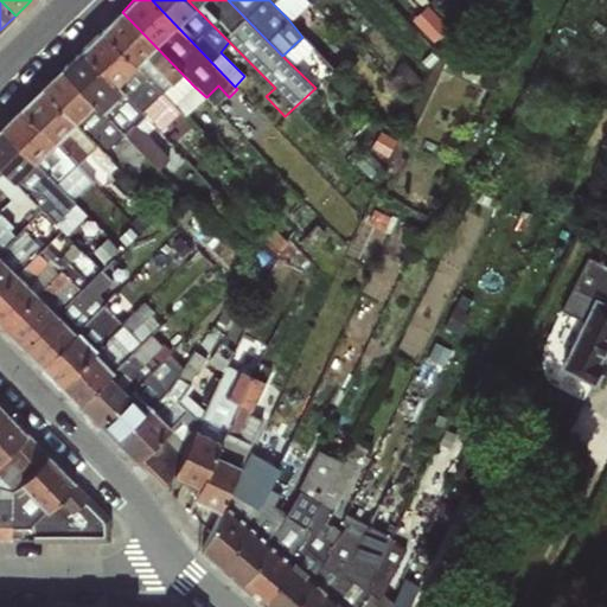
[(269,0),(288,19),(308,0),(307,0),(269,0)]
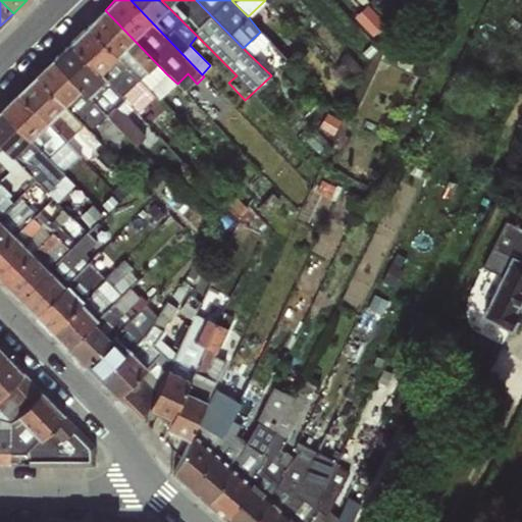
[(88,27),(149,90),(167,74),(105,10),(88,27)]
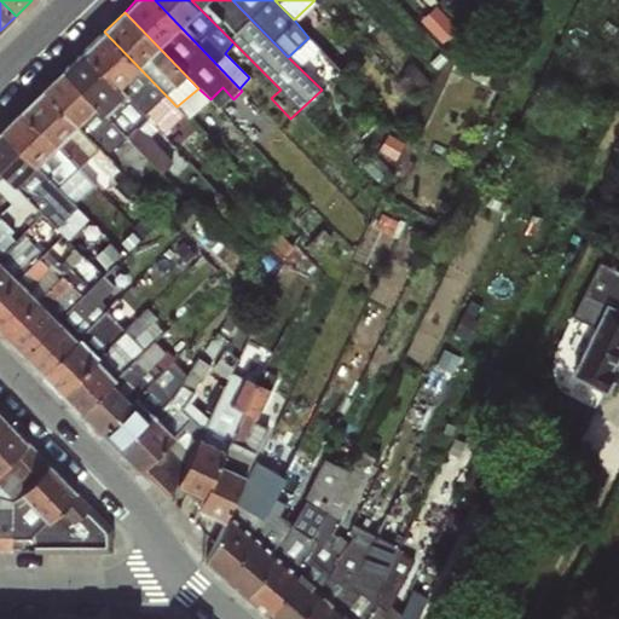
[(84,51),(155,123),(156,126),(177,106),(104,32),(84,51)]
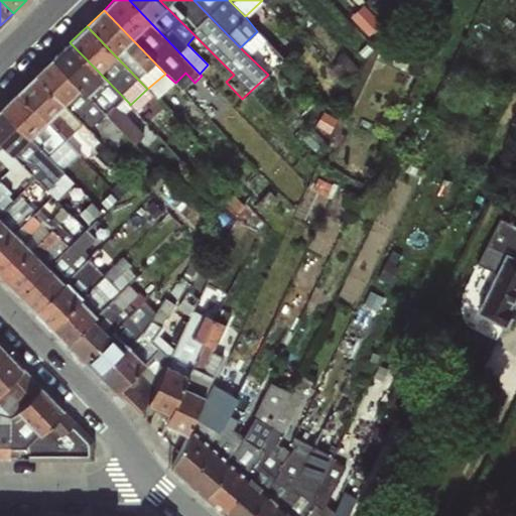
[(52,58),(103,112),(142,152),(151,143),(122,112),(129,103),(70,42),(52,58)]
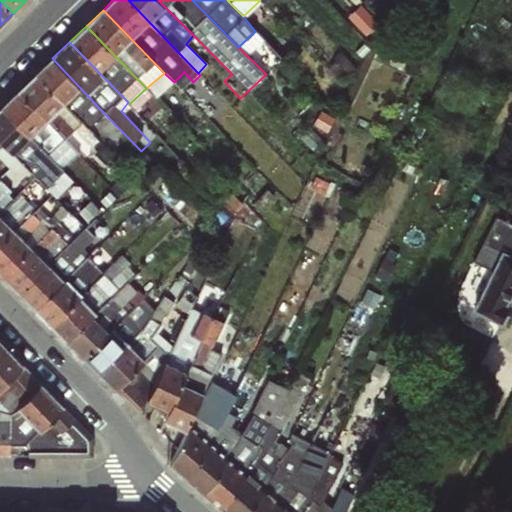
[(35,74),(85,126),(102,111),(52,58),(35,74)]
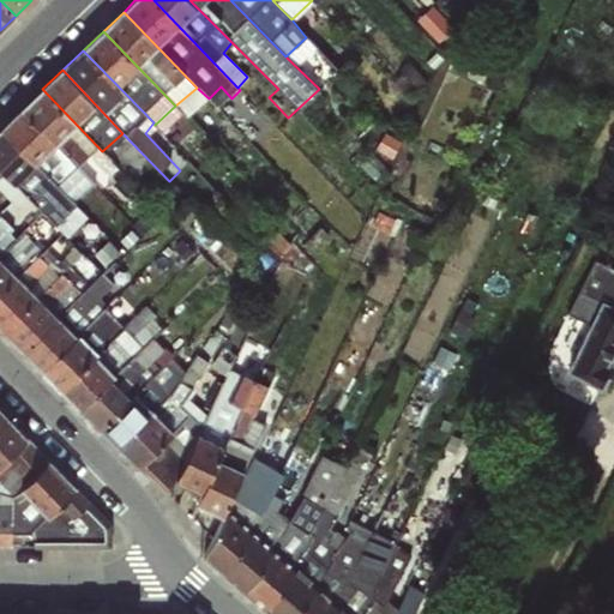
[(23,108),(76,166),(88,179),(108,158),(102,151),(42,89),(23,108)]
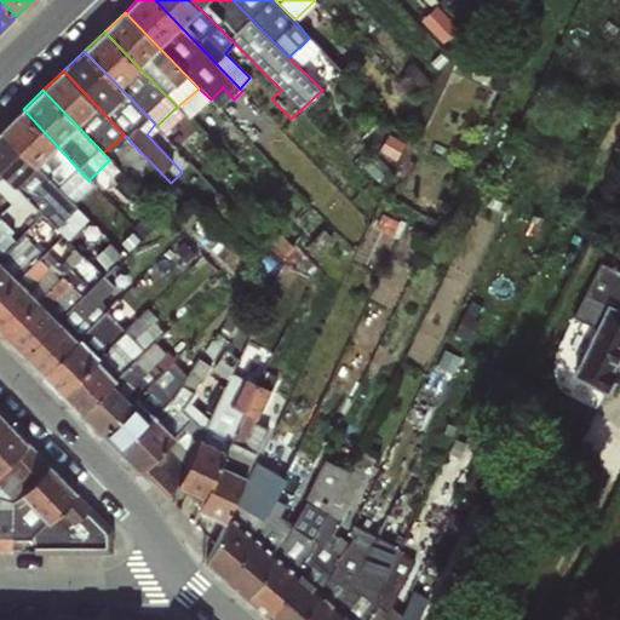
[(1,131),(57,187),(76,167),(23,109),(1,131)]
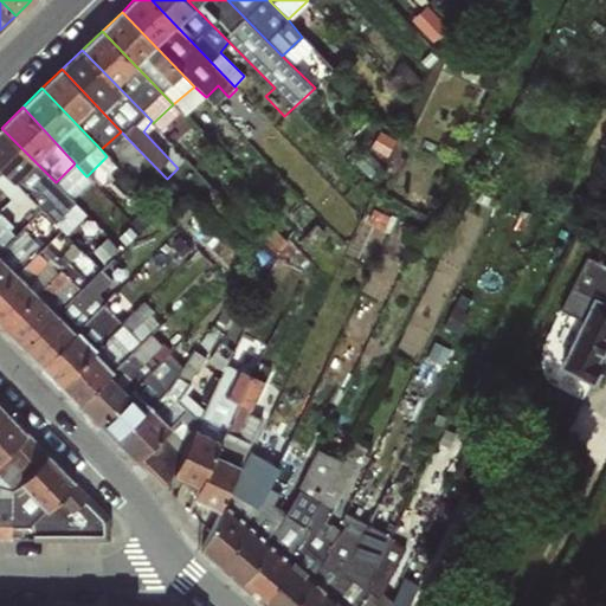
[(56,182),(1,128),(0,128),(0,186),(30,219),(42,208),(55,221),(73,202),(56,182)]
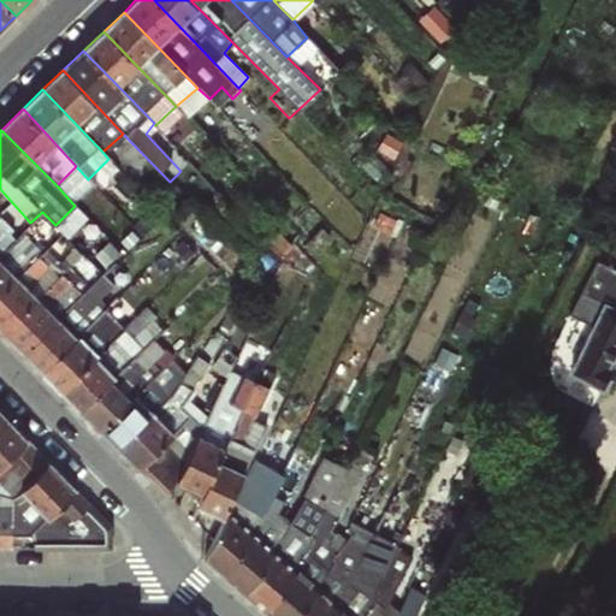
[(0,252),(15,238),(0,223),(0,252)]
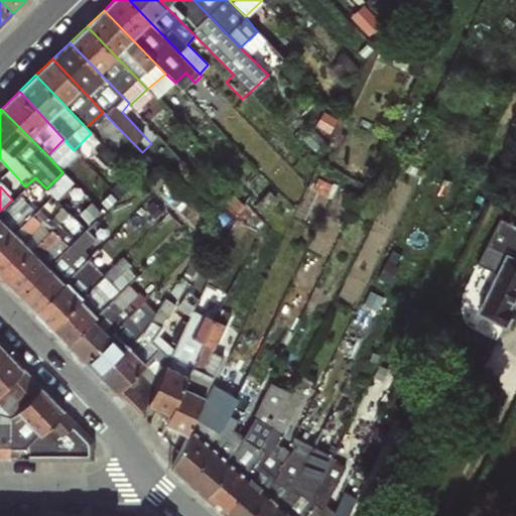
[(18,196),(12,200),(0,211),(0,246),(36,213),(18,196)]
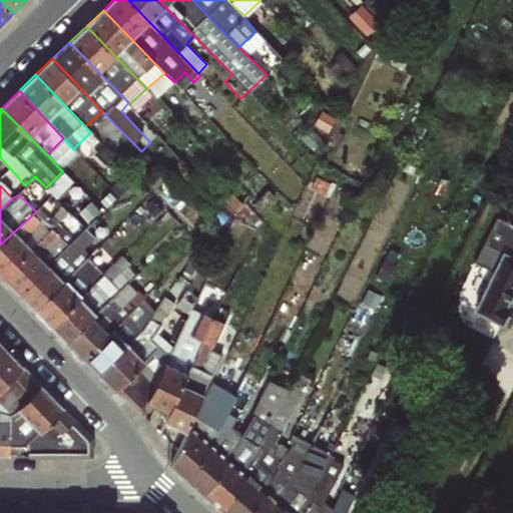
[(40,207),(36,211),(0,244),(0,274),(2,276),(57,222),(60,218),(54,213),(49,217),(40,207)]
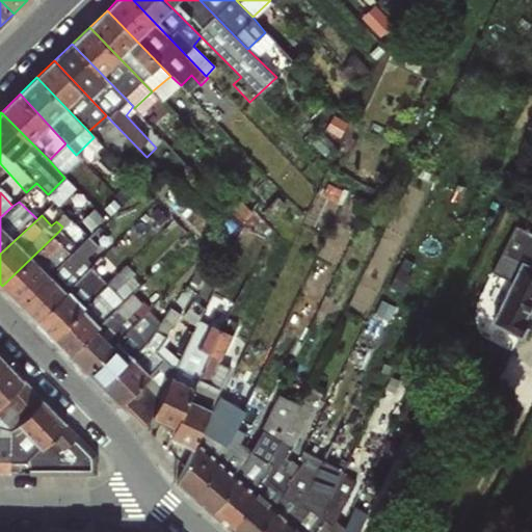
[(495,319),(527,335),(531,323),(531,228),(520,222),(497,269),(514,277),(495,319)]
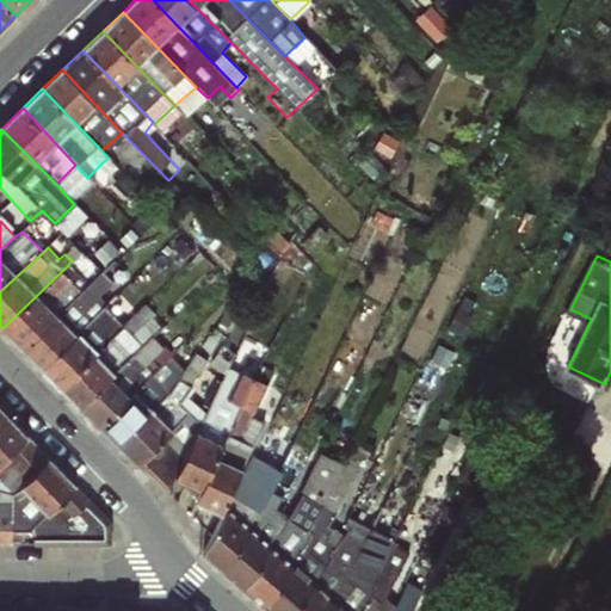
[(111,263),(87,284),(22,347),(42,368),(104,306),(106,302),(100,297),(115,283),(107,276),(117,270),(111,263)]
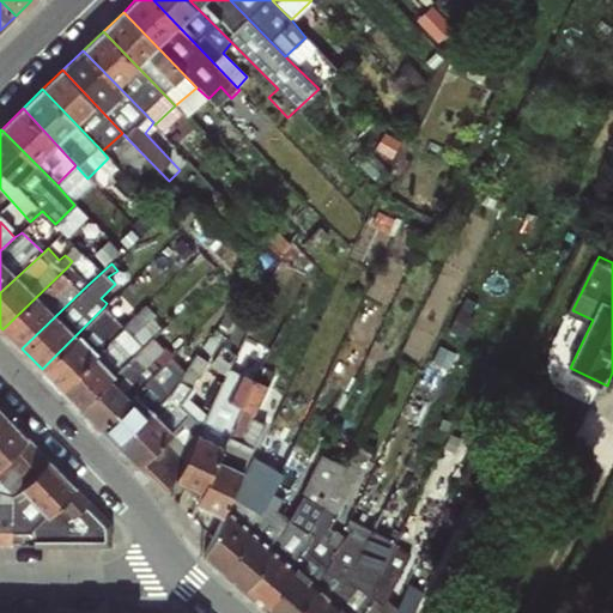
[(87,285),(68,266),(2,329),(22,349),(87,285)]
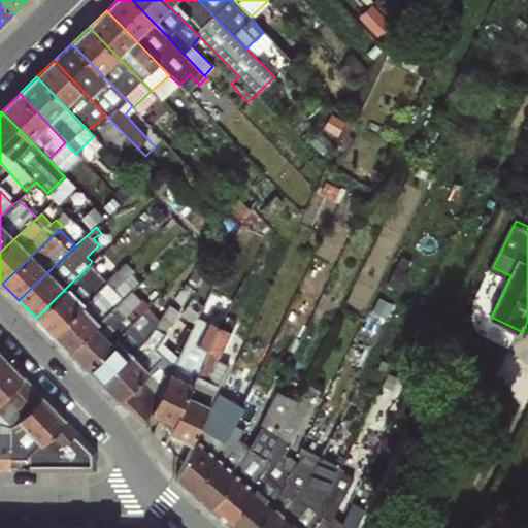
[(126,263),(106,279),(54,334),(68,350),(136,286),(139,283),(131,274),(135,271),(126,263)]
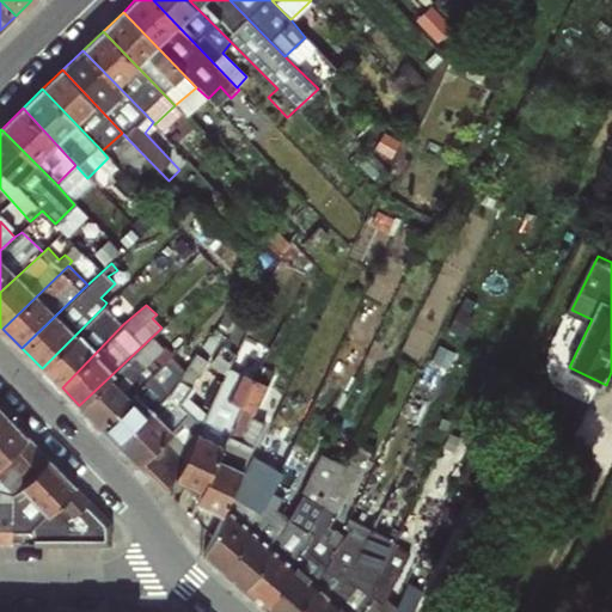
[(123,324),(104,306),(42,368),(62,387),(123,324)]
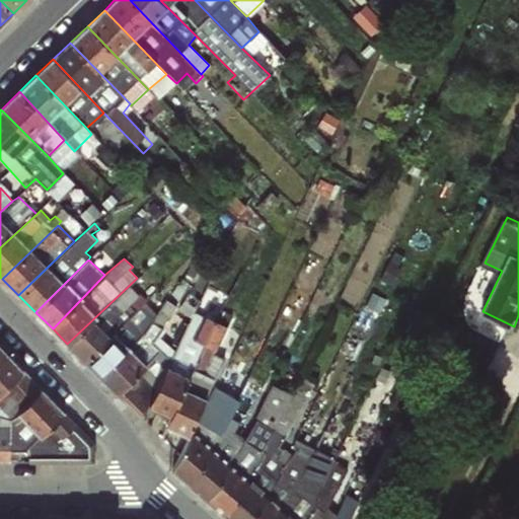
[(141,289),(134,281),(67,344),(84,361),(136,311),(128,304),(141,289)]
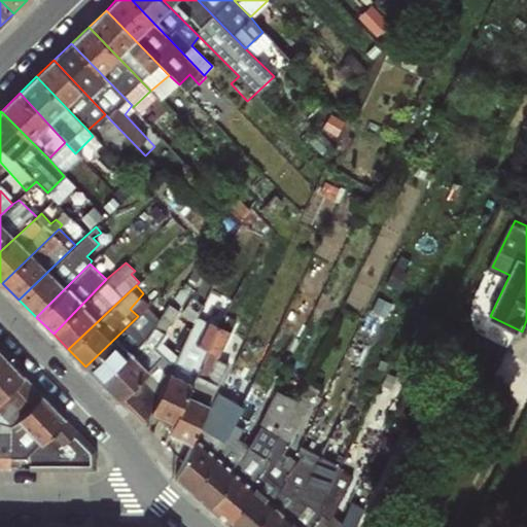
[(102,383),(118,399),(168,348),(160,341),(179,311),(168,304),(159,318),(102,383)]
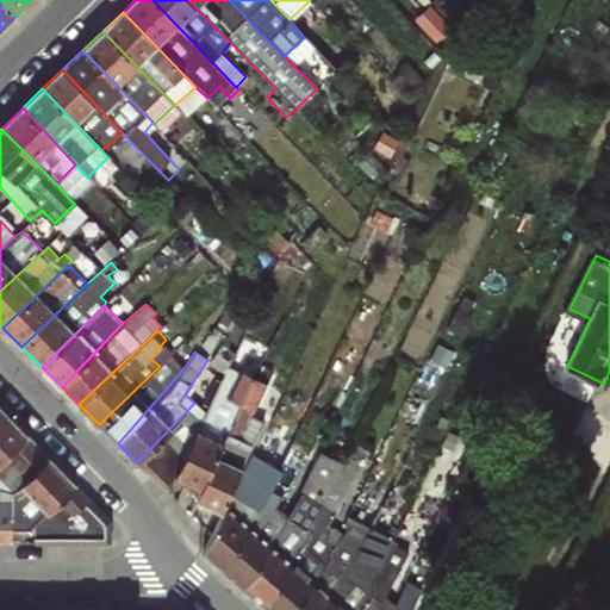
[(169,355),(160,366),(99,424),(118,443),(184,368),(169,355)]
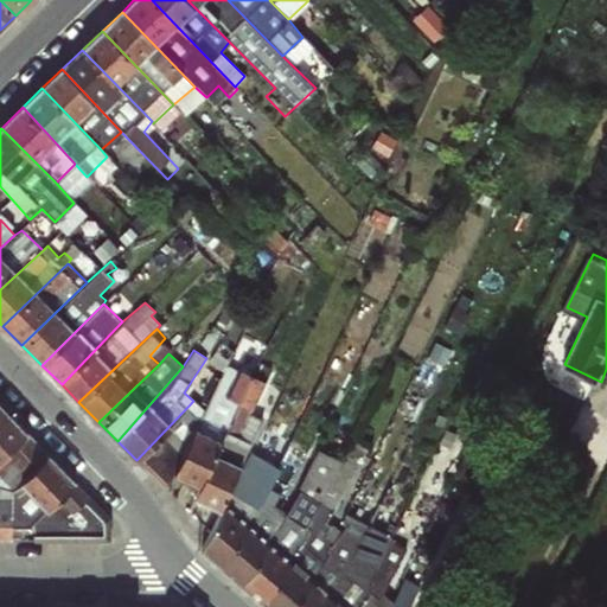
[(174,475),(198,486),(256,360),(247,356),(232,383),(219,376),(204,410),(174,475)]
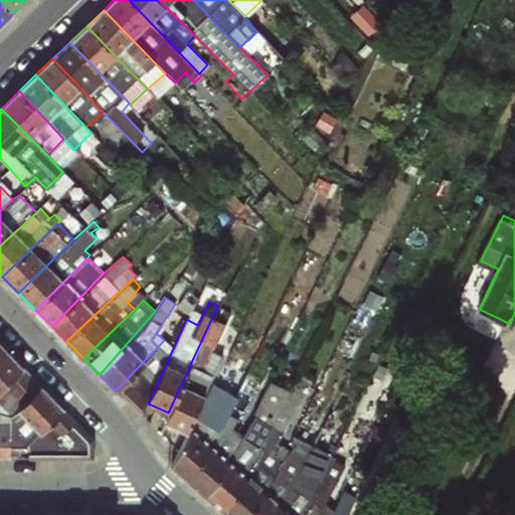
[(231,313),(217,306),(168,412),(165,421),(187,432),(222,355),(211,351),(231,313)]
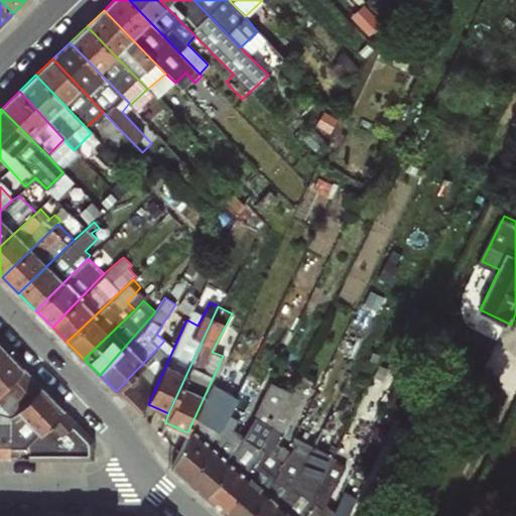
[(0,340),(0,391),(16,377),(28,389),(42,376),(24,357),(20,360),(0,340)]
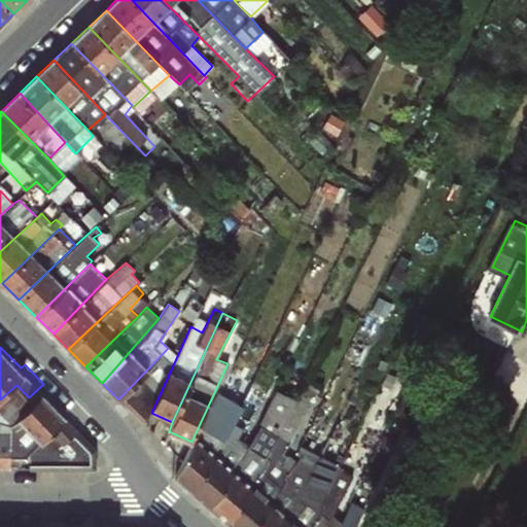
[(144,425),(151,413),(177,356),(168,348),(118,399),(117,401),(144,425)]
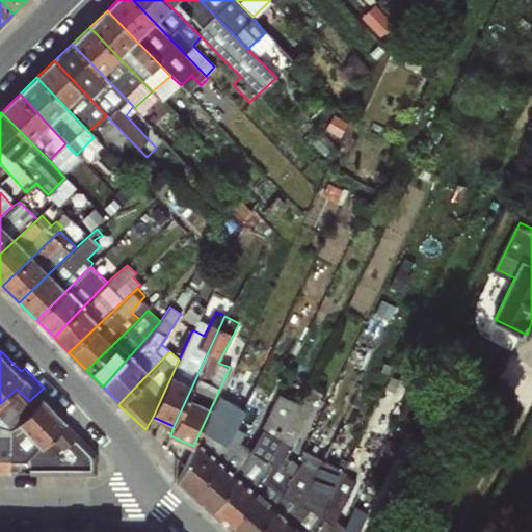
[(309,384),(298,402),(234,531),(260,531),(298,466),(286,458),(321,392),(309,384)]
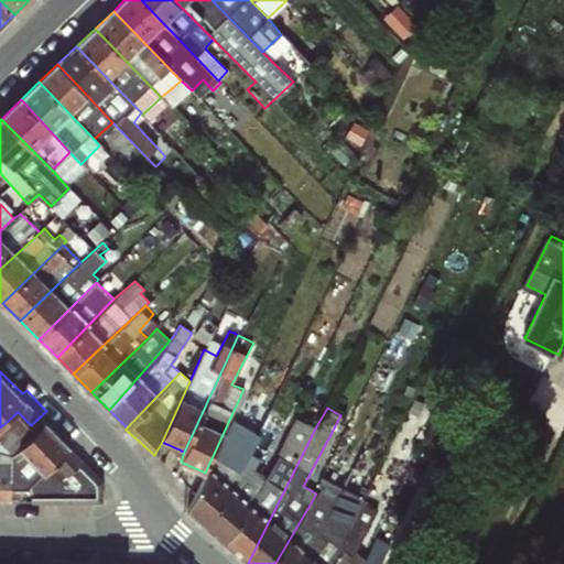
[(226,544),(248,563),(316,426),(295,418),(277,454),(280,455),(262,484),(226,544)]
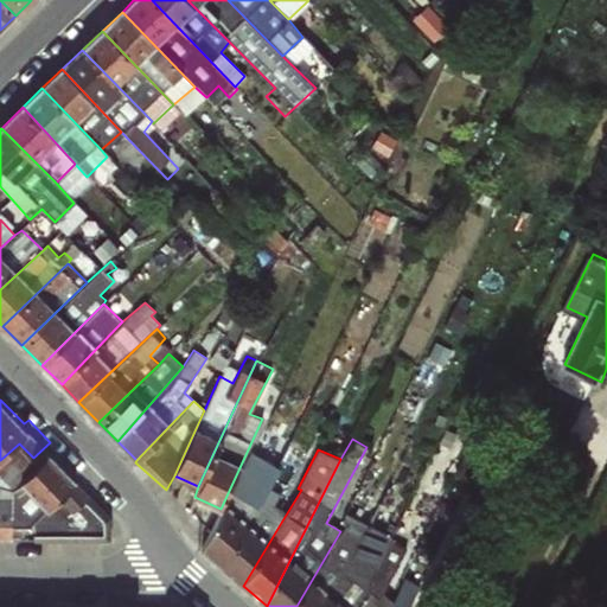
[(199,549),(222,567),(256,506),(251,503),(274,470),(251,453),(199,549)]
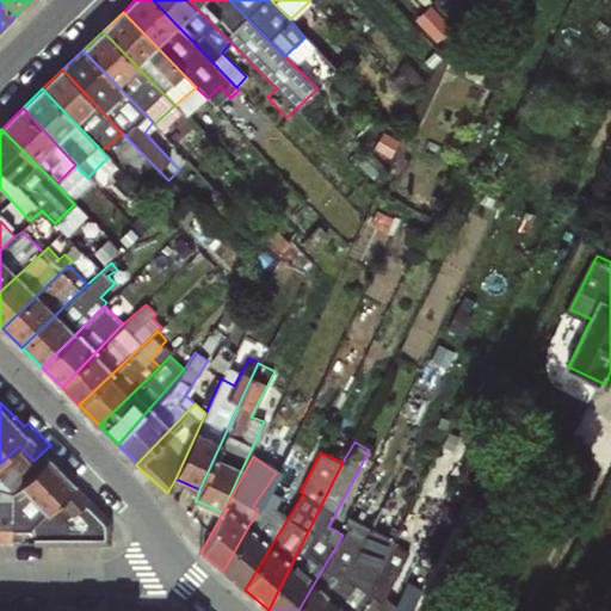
[(351,529),(343,535),(298,610),(327,610),(377,522),(390,488),(394,491),(401,477),(386,469),(356,532),(351,529)]
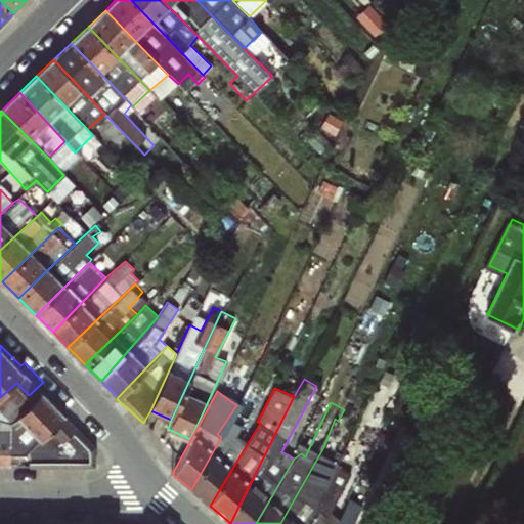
[(223,437),(221,437),(191,489),(210,506),(244,449),(223,437)]
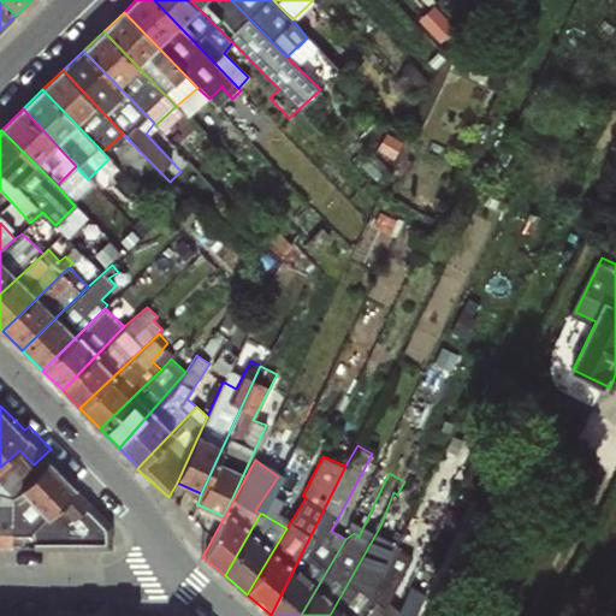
[(391,532),(380,526),(330,615),(360,615),(381,574),(374,568),(381,557),(391,532)]
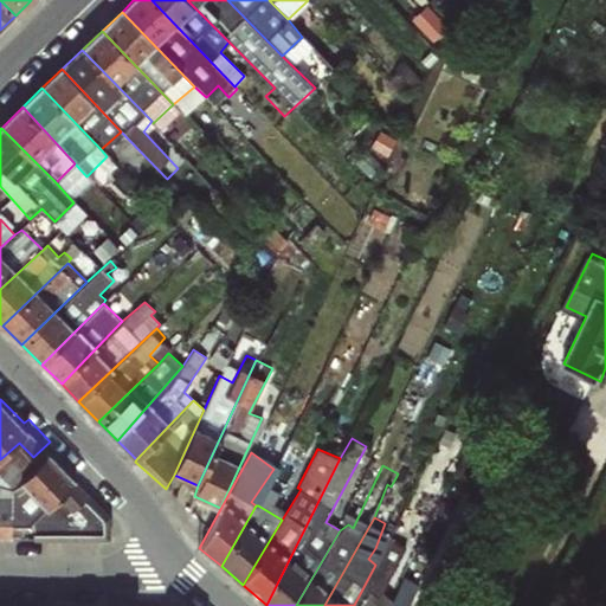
[(388,539),(375,565),(354,605),(388,605),(393,600),(382,594),(406,548),(388,539)]
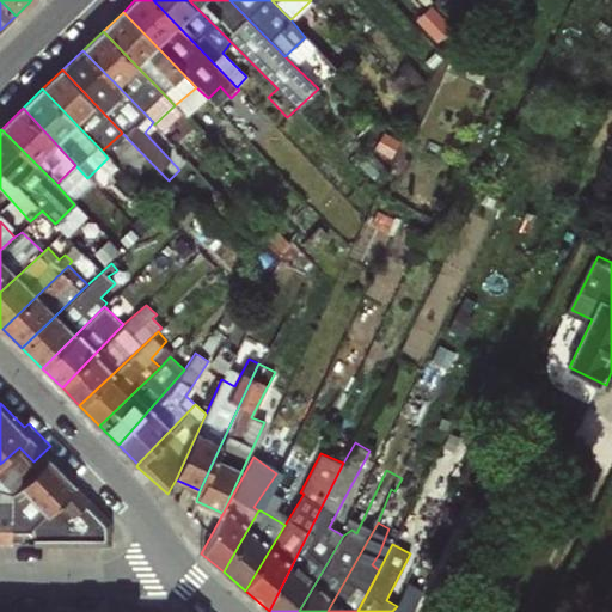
[(408,583),(397,606),(392,611),(411,611),(422,591),(408,583)]
